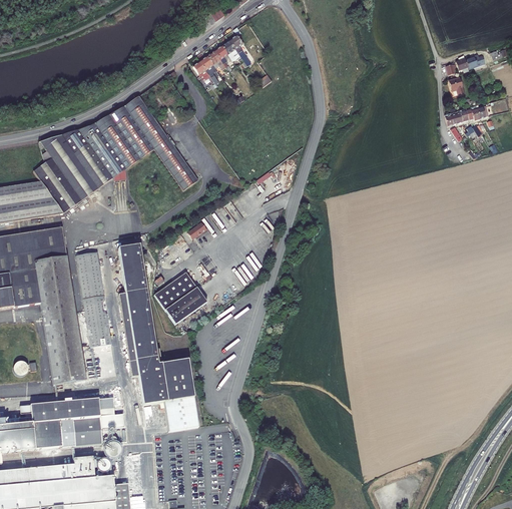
[(216,19),(217,19),(225,13),(220,5),(211,11),(212,13),(213,13),(216,19)]
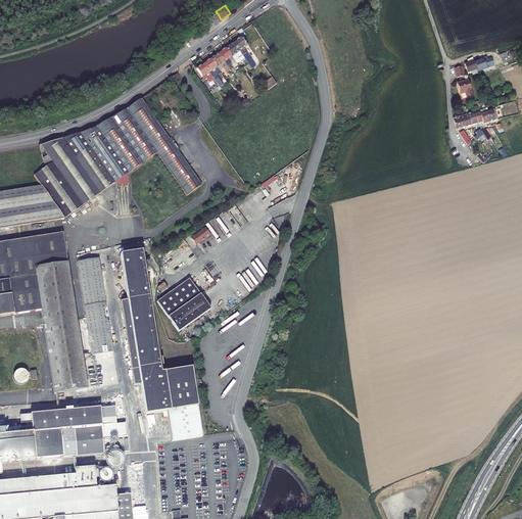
[(211,26),(222,19),(221,19),(218,13),(207,20),(211,26)]
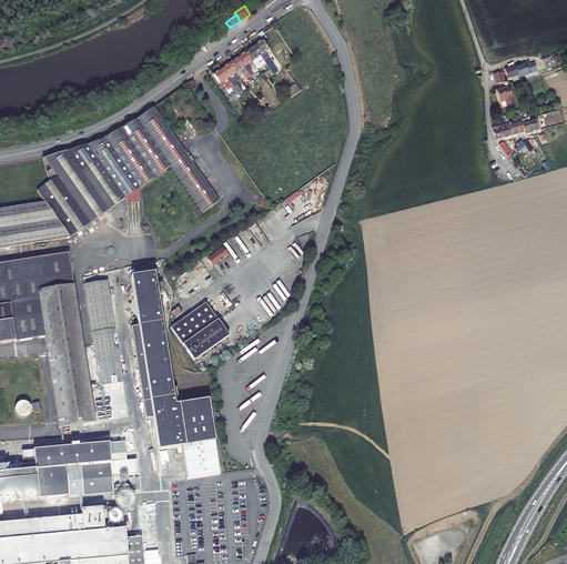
[(269,53),(265,49),(269,47),(262,38),(255,42),(271,66),(274,70),(277,68),(270,58),(269,59),(266,56),(269,53)]
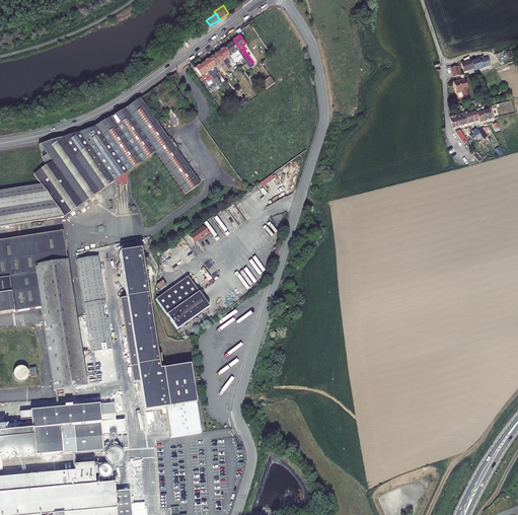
[(241,57),(244,62),(247,60),(233,39),(226,44),(232,52),(231,53),(236,61),(241,57)]
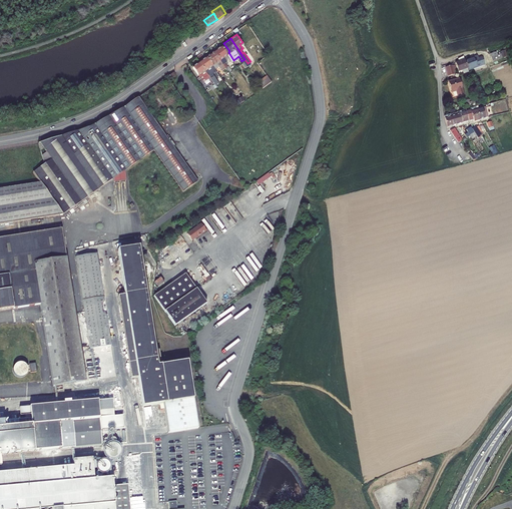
[(227,59),(224,54),(227,52),(221,44),(215,49),(229,69),(231,67),(228,63),(225,60),(227,59)]
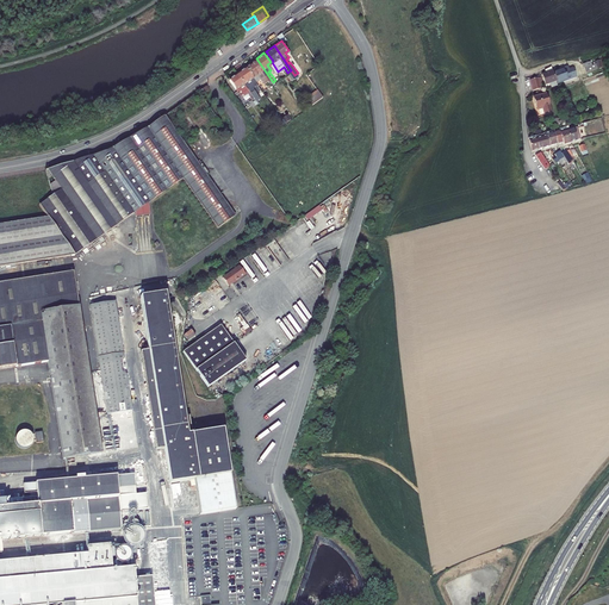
[(591,69),(603,64),(601,60),(597,61),(596,57),(589,60),(591,69)]
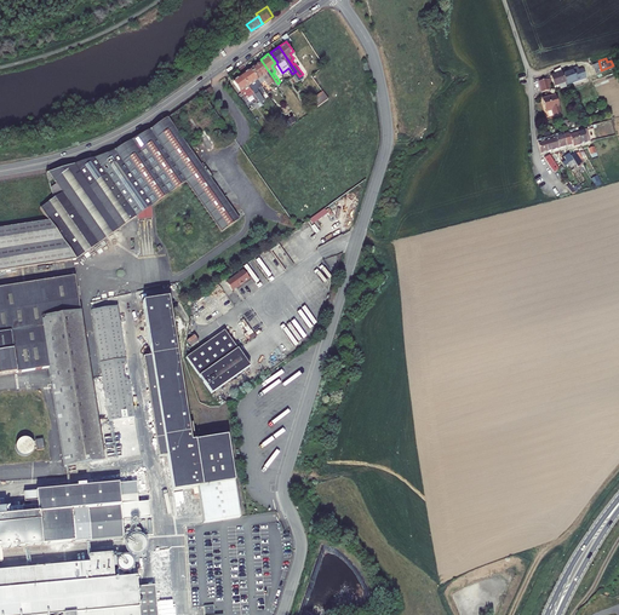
[(275,85),(278,84),(261,59),(252,65),(259,75),(263,72),(267,76),(270,81),(274,86),(275,85)]
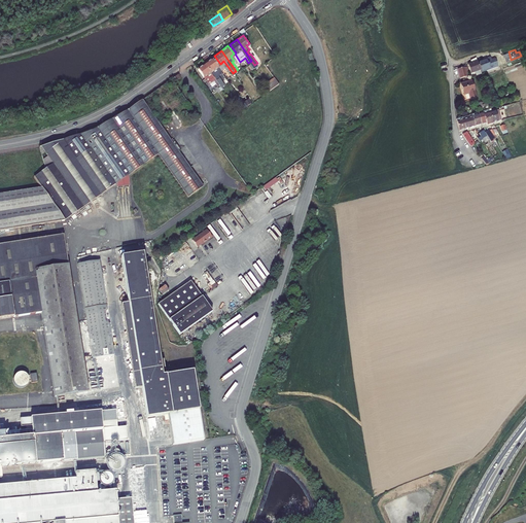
[(492,56),(483,59),(486,67),(486,69),(502,63),(500,56),(496,57),(495,54),(491,55),(492,56)]
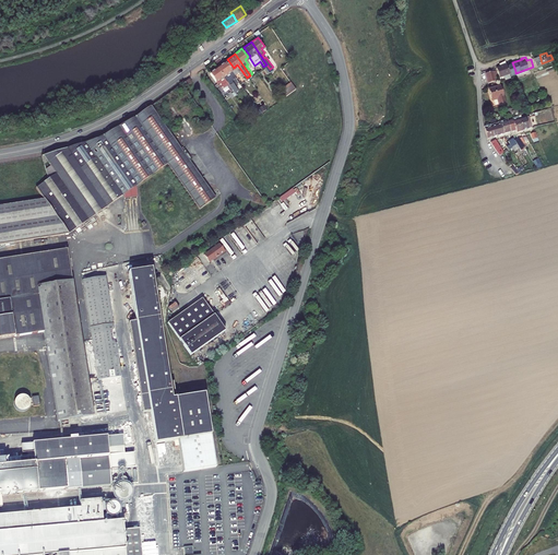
[(236,72),(233,68),(232,68),(226,59),(218,65),(237,91),(240,89),(232,75),(236,72)]
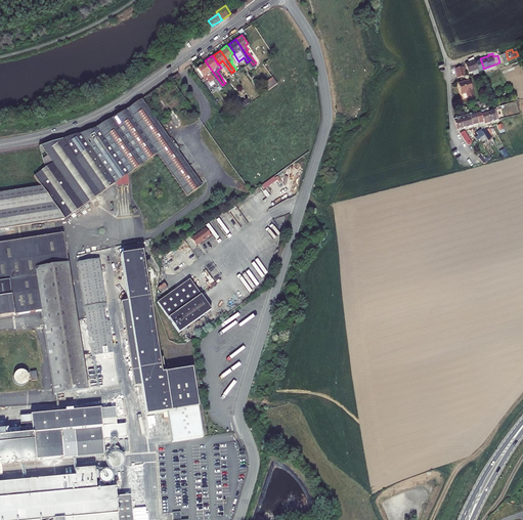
[(474,59),(470,60),(473,70),(483,67),(480,58),(479,55),(473,57),(474,59)]
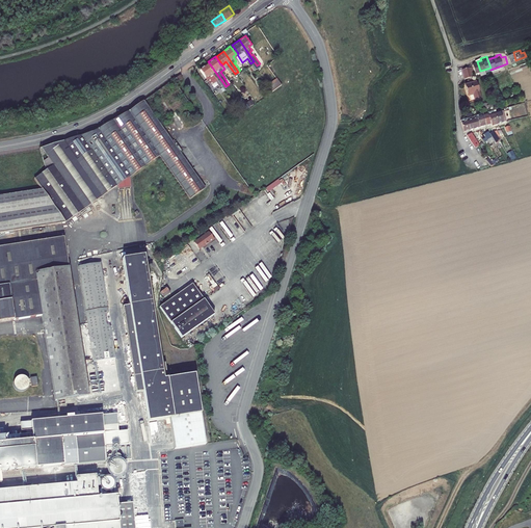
[(217,80),(224,88),(226,87),(226,86),(208,61),(202,67),(210,79),(212,78),(215,76),(217,80)]
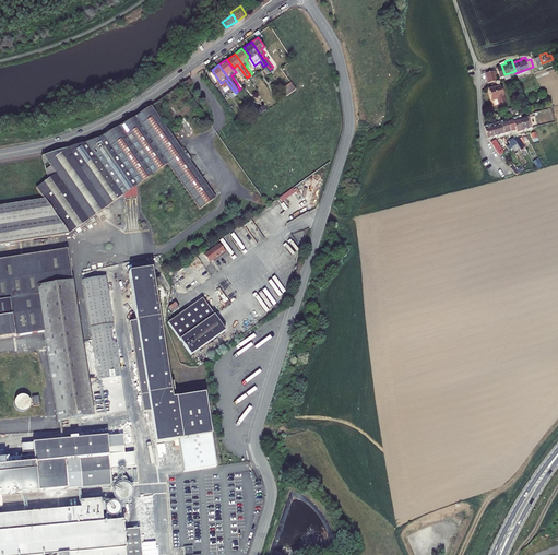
[(498,68),(490,70),(494,80),(500,78),(499,72),(498,68)]
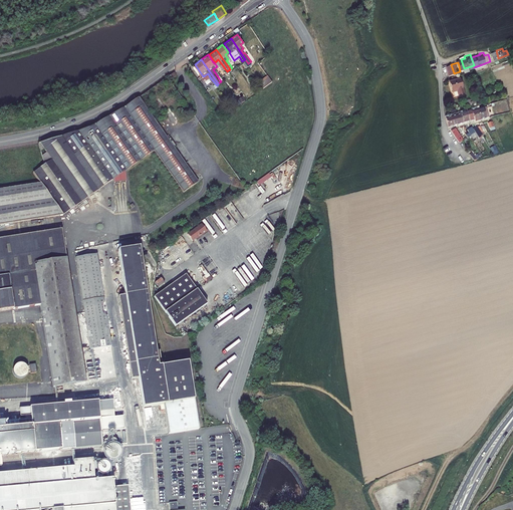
[(270,71),(264,76),(269,82),(275,77),(270,71)]
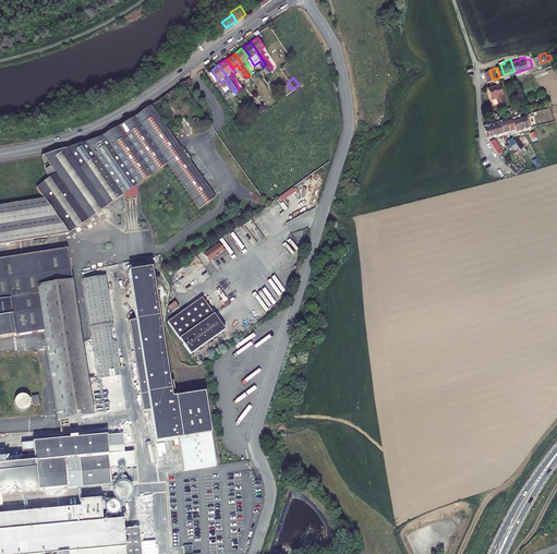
[(509,99),(505,82),(493,85),(496,97),(501,95),(503,101),(509,99)]
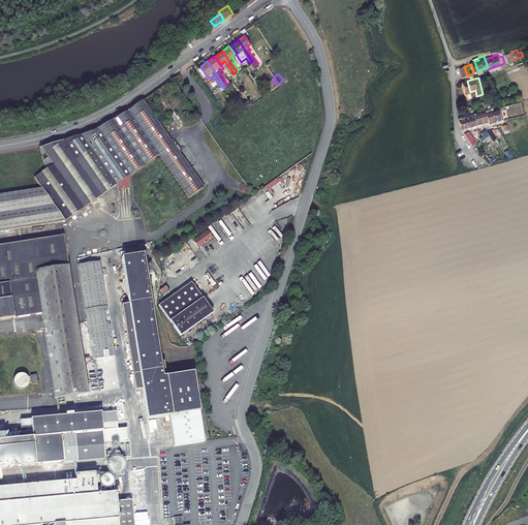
[(99,124),(93,128),(42,144),(85,205),(134,168),(142,163),(159,150),(190,194),(205,183),(179,148),(181,146),(174,135),(172,136),(144,96),(129,106),(114,116),(99,124)]
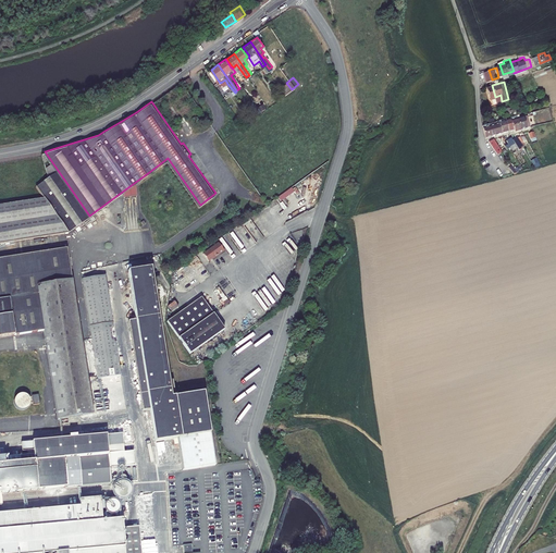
[(521,113),(526,126),(535,124),(532,112),(524,114),(523,112),(521,113)]
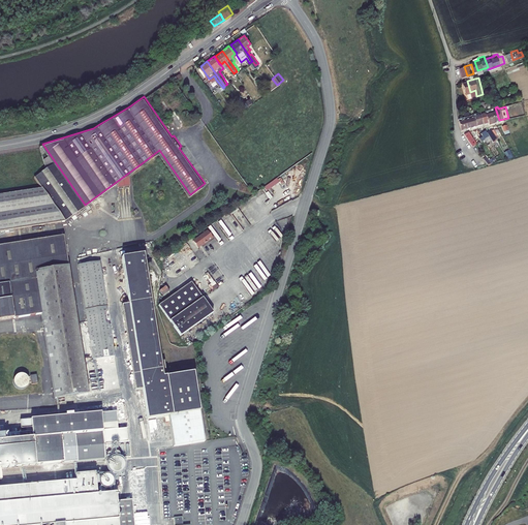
[(499,120),(495,107),(490,109),(493,120),(493,122),(499,120)]
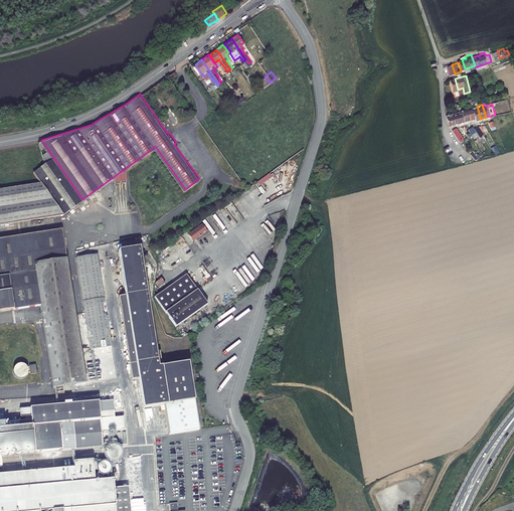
[(480,117),(477,106),(471,107),(472,110),(475,119),(480,117)]
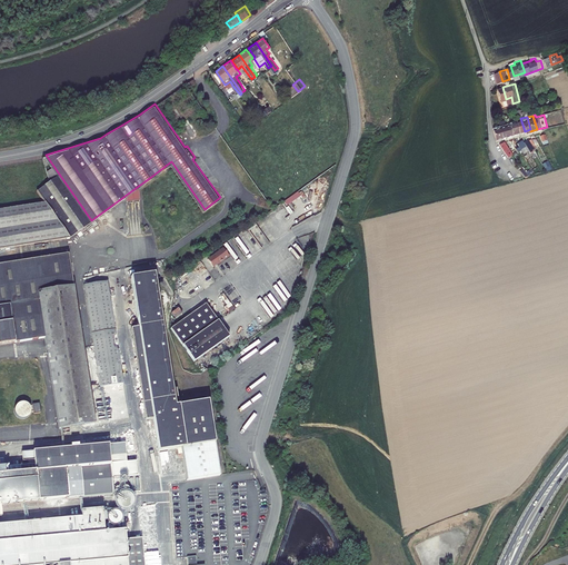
[(518,132),(516,122),(515,120),(505,124),(508,136),(518,132)]
